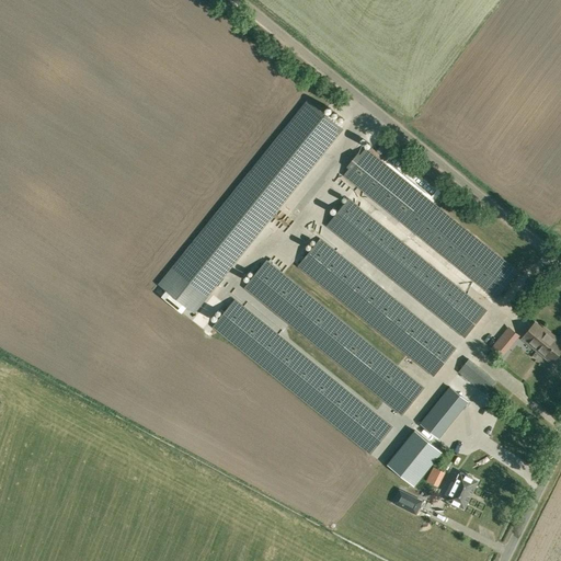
[(194,312),(343,129),(308,100),(159,284),(160,285),(194,312)]
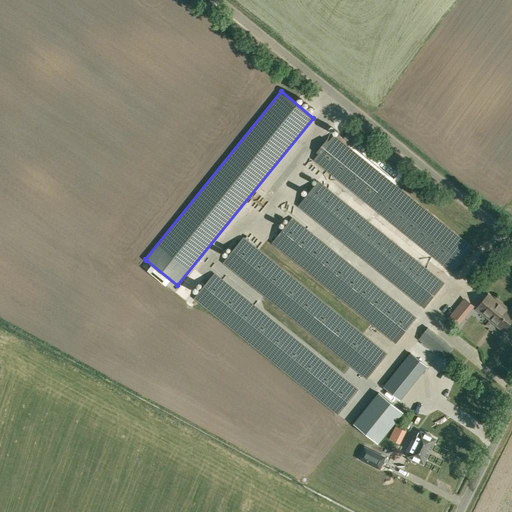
[(472,248),(333,136),(314,159),(453,272),(472,248)]
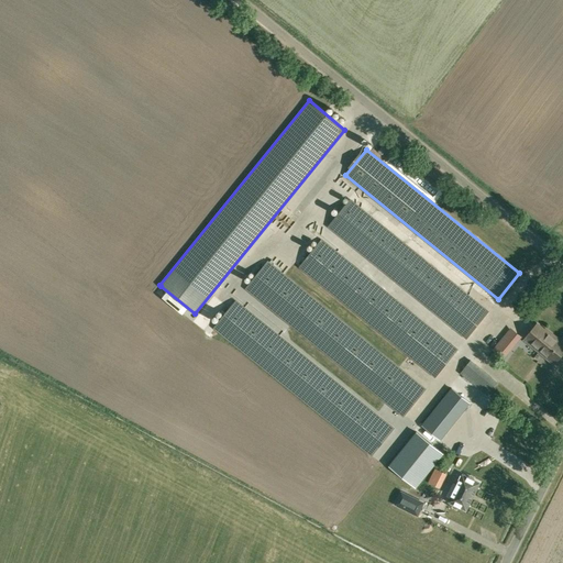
[(329,227),(466,338),(487,311),(350,200),(329,227)]
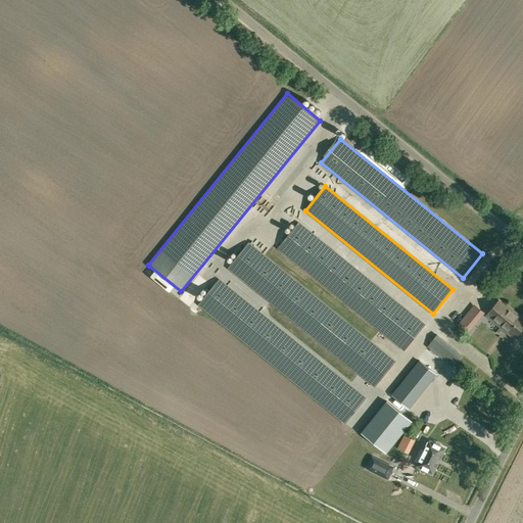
[(405,349),(425,325),(298,223),(278,247),(405,349)]
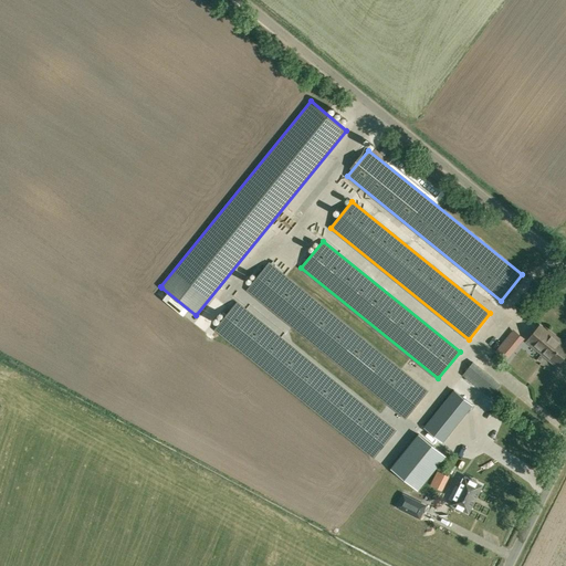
[(428,391),(269,263),(247,290),(406,418),(428,391)]
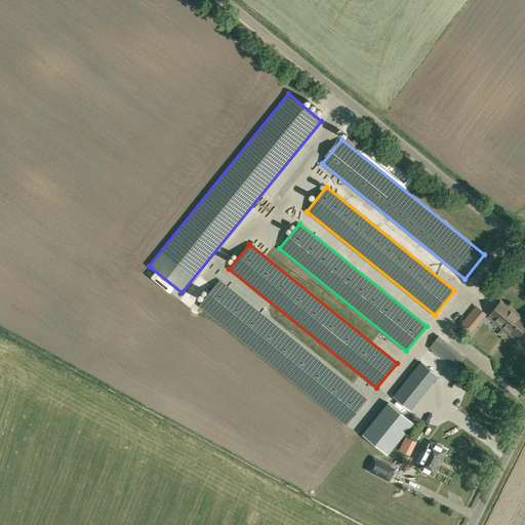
[(347,425),(367,400),(219,280),(200,305),(347,425)]
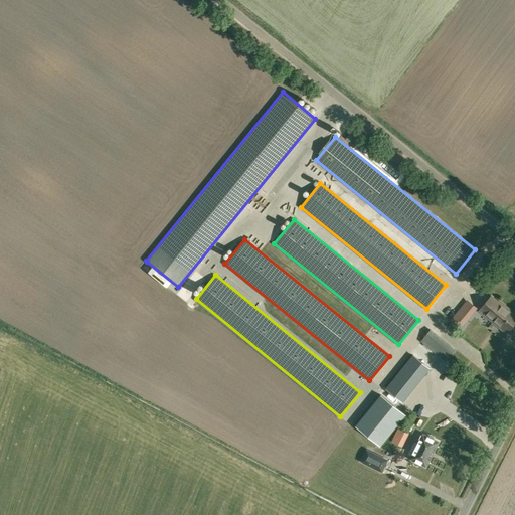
[(191,303),(203,289),(193,281),(181,294),(191,303)]
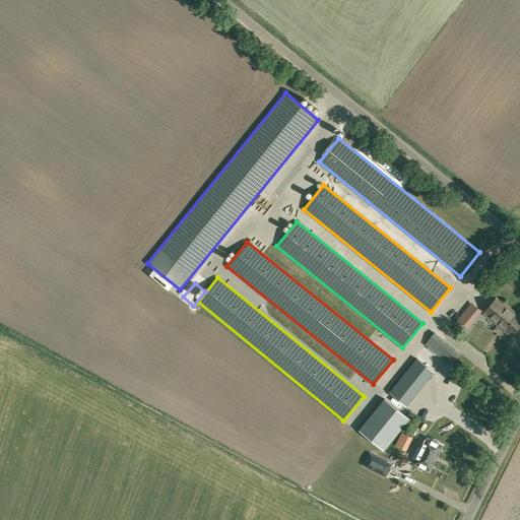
[(484,313),(512,336),(519,325),(519,319),(516,316),(517,315),(504,304),(503,305),(496,300),(484,313)]
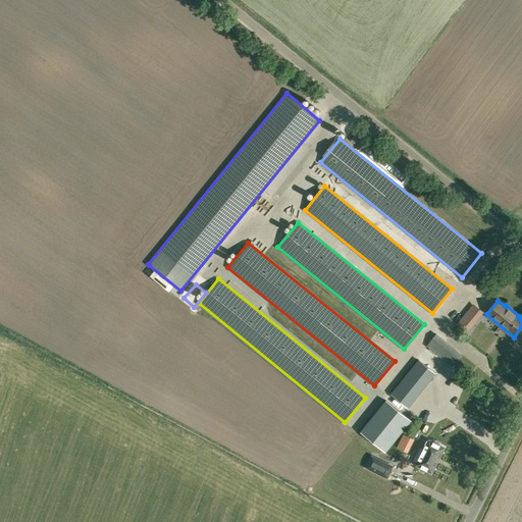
[(482,312),(474,306),(468,312),(476,319),(482,312)]
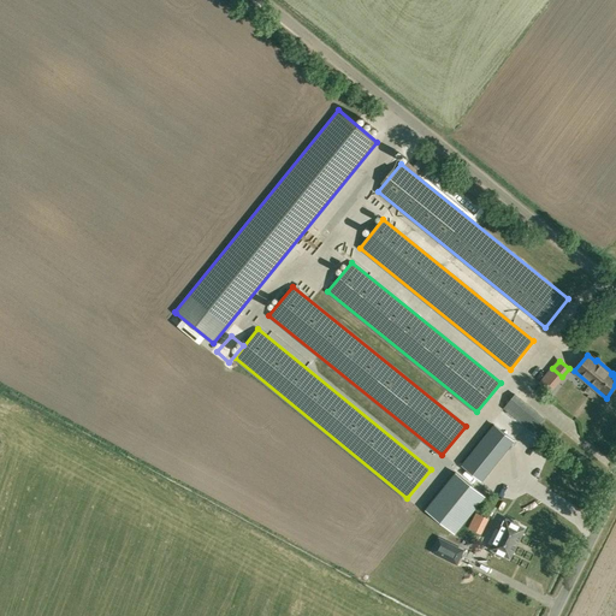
[(504,408),(534,432),(545,419),(515,394),(504,408)]
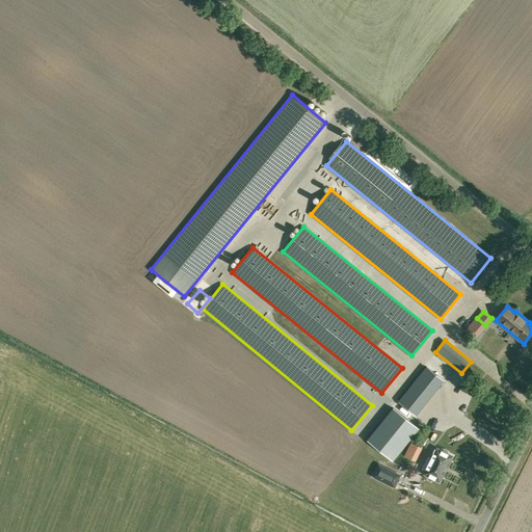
[(427,367),(399,401),(415,415),(443,380),(427,367)]
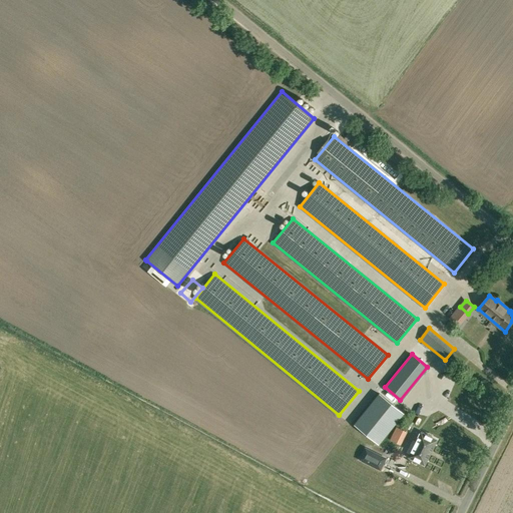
[(377,397),(353,426),(378,446),(402,417),(377,397)]
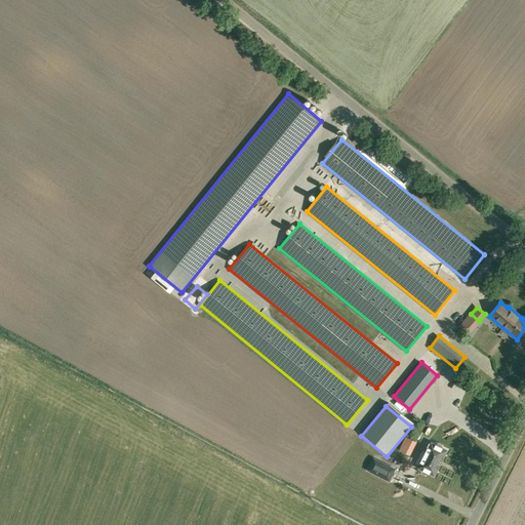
[(407,438),(404,443),(413,447),(415,442),(407,438)]
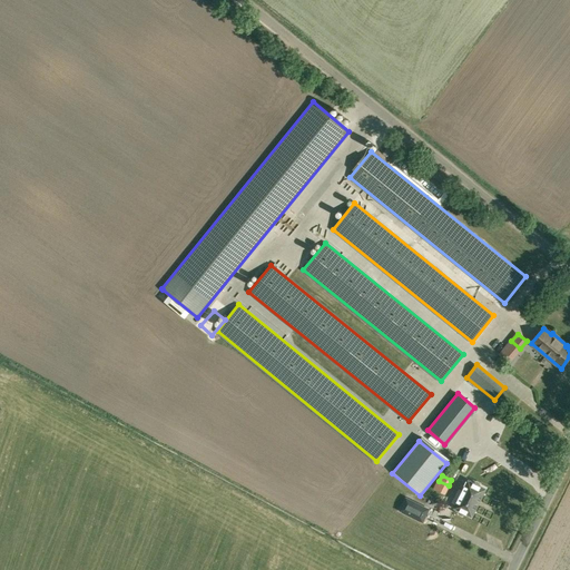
[(485,489),(468,480),(454,508),(472,517),(485,489)]
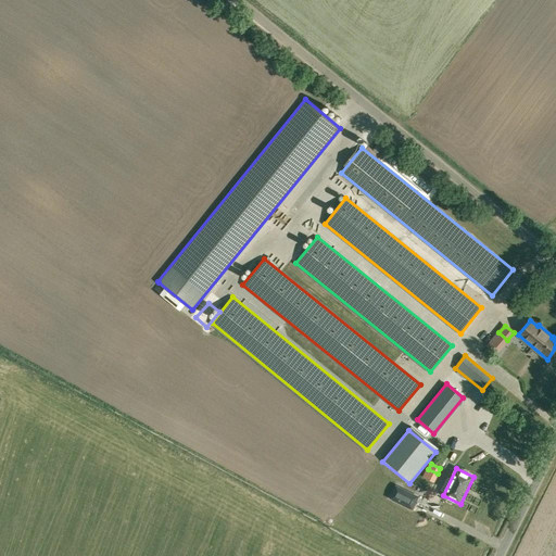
[(418,497),(396,487),(391,498),(413,509),(418,497)]
